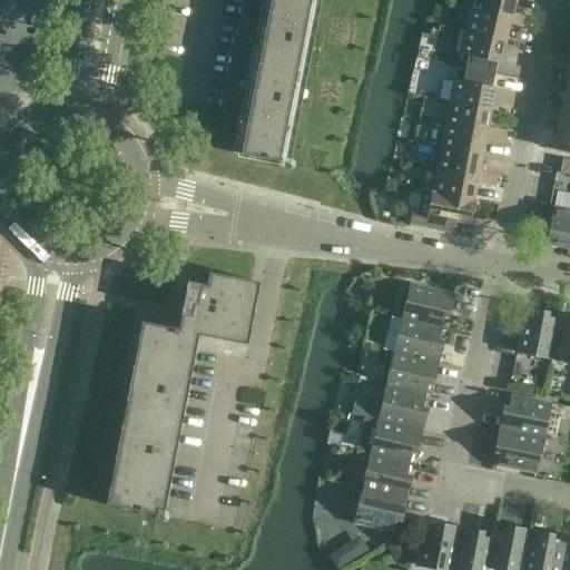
[(288,165),(290,159),(320,0),(262,0),(232,154),(288,165)]
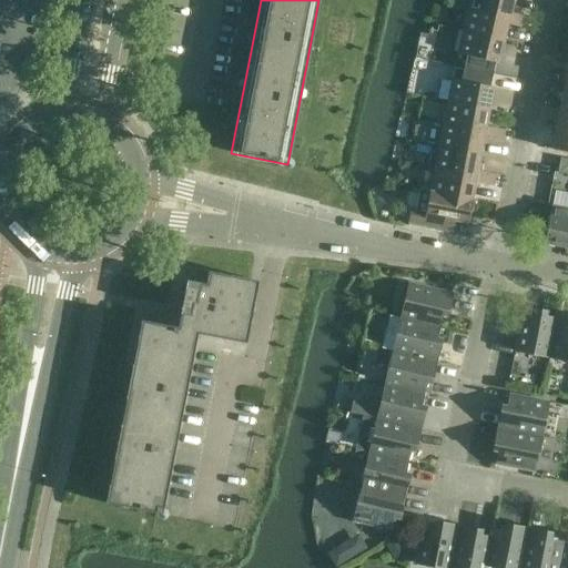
[(517,27),(519,16),(510,13),(513,0),(469,0),(468,8),(455,4),(455,7),(509,19),(508,24),(517,27)]
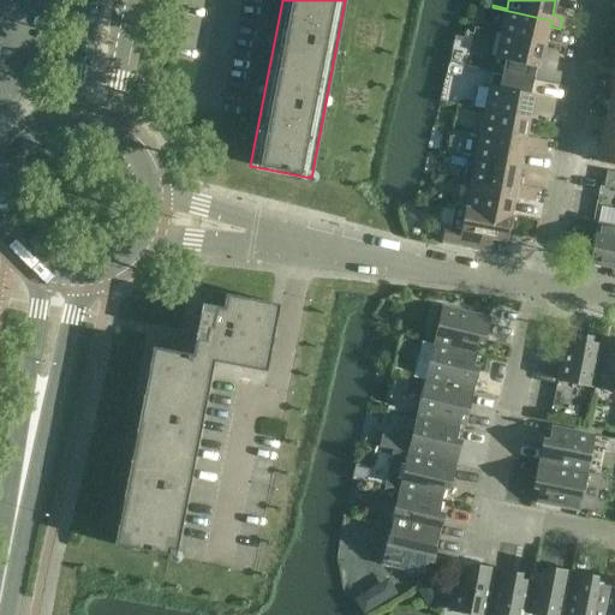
[(545,45),(550,27),(551,21),(493,7),(491,11),(506,15),(501,35),(545,45)]
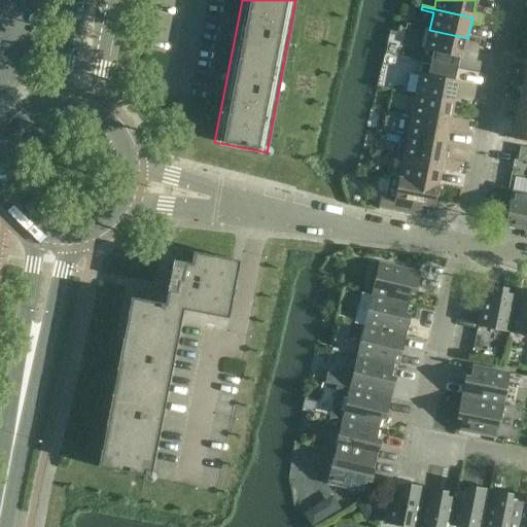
[(482,14),(480,25),(488,27),(490,16),(482,14)]
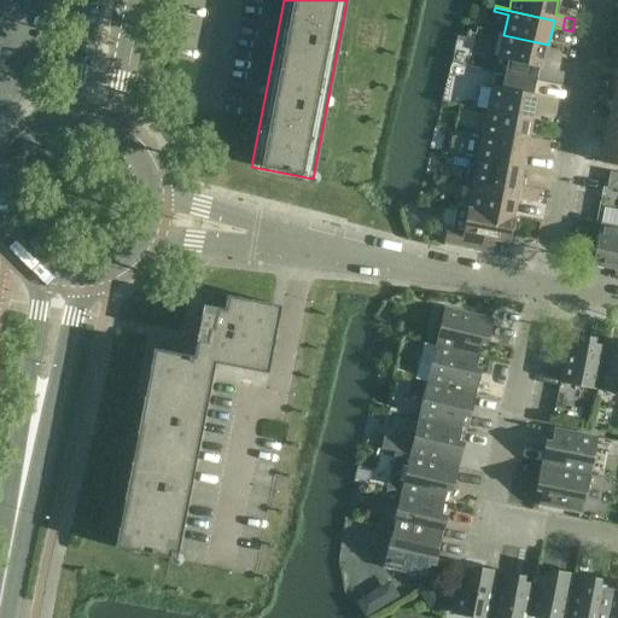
[(548,45),(503,35),(497,59),(495,74),(535,82),(538,69),(542,69),(548,45)]
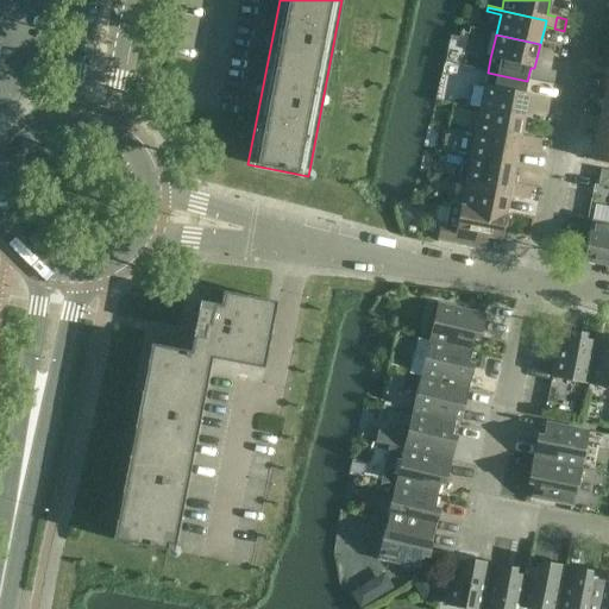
[(462,51),(447,49),(445,64),(459,67),(462,51)]
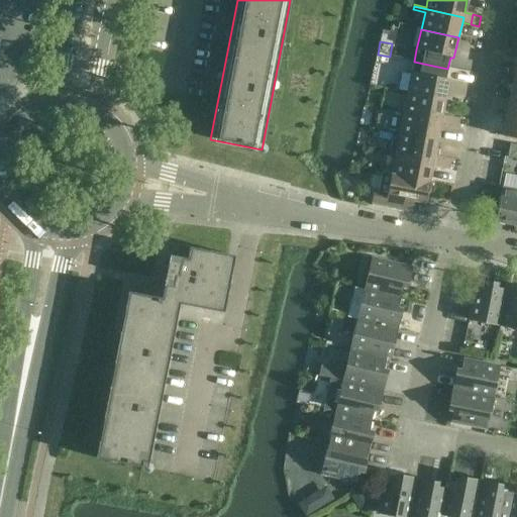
[(407,94),(445,101),(449,80),(445,80),(447,69),(414,62),(411,73),(407,94)]
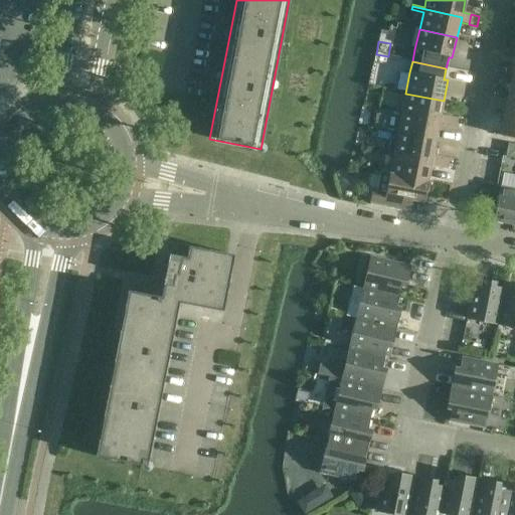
[(447,128),(449,117),(441,116),(444,101),(405,94),(401,114),(440,121),(439,126),(447,128)]
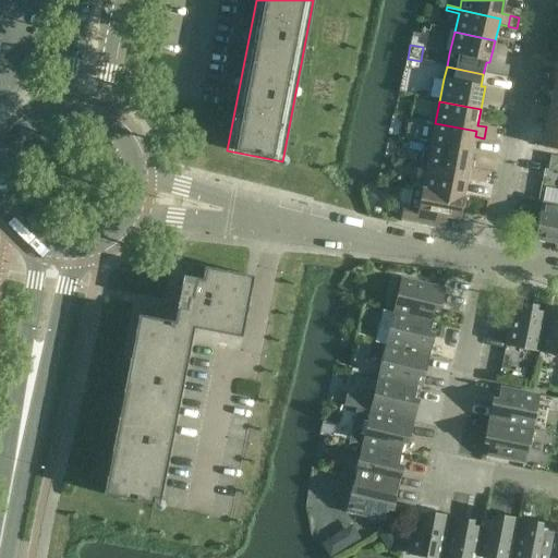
[(557,104),(550,102),(546,124),(557,126),(557,104)]
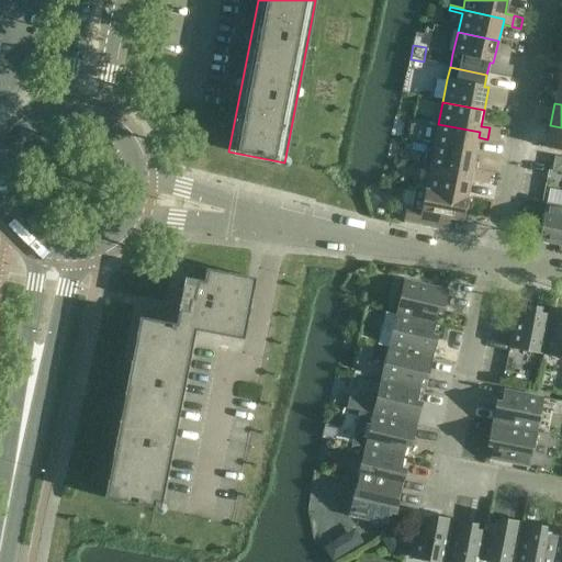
[(478,142),(479,137),(480,132),(438,124),(435,146),(475,154),(478,142)]
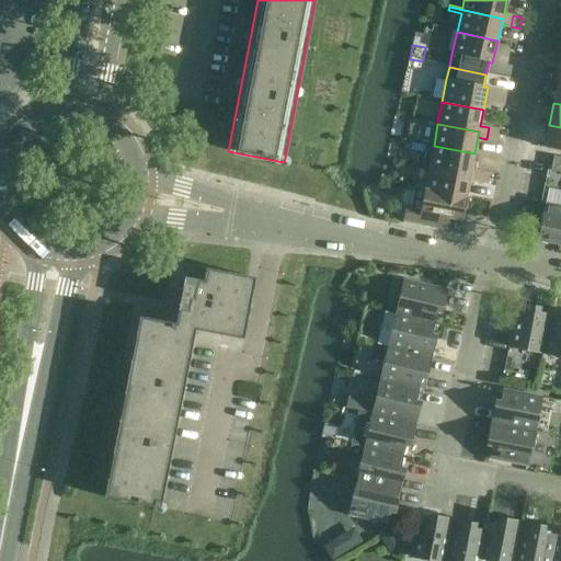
[(545,148),(551,149),(560,150),(560,127),(549,125),(545,148)]
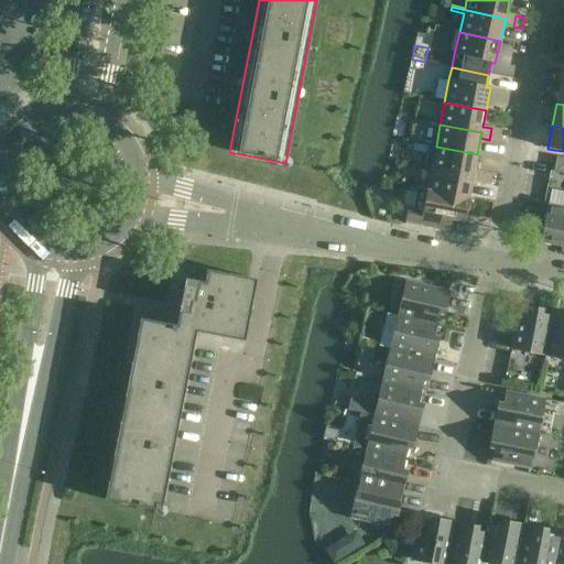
[(491,128),(489,140),(498,141),(500,130),(491,128)]
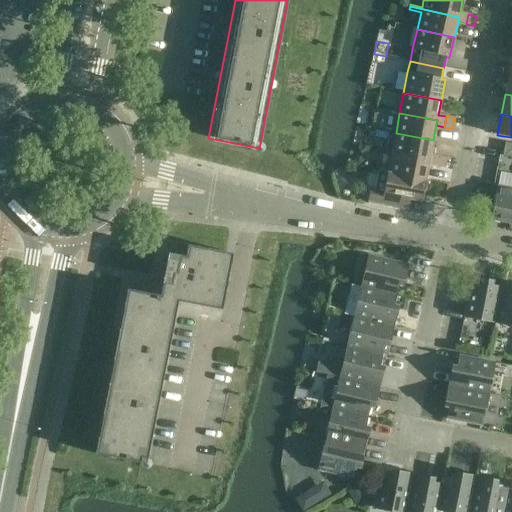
[(428,165),(436,167),(438,156),(430,155),(433,140),(396,133),(392,153),(429,160),(428,165)]
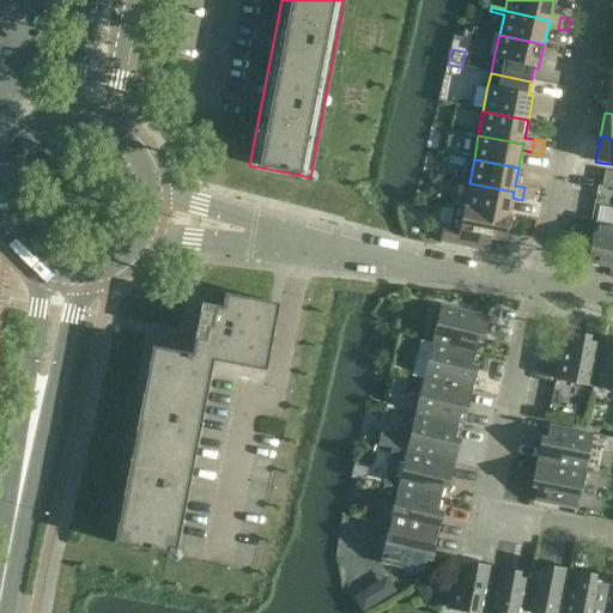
[(612,188),(612,173),(605,171),(601,187),(612,188)]
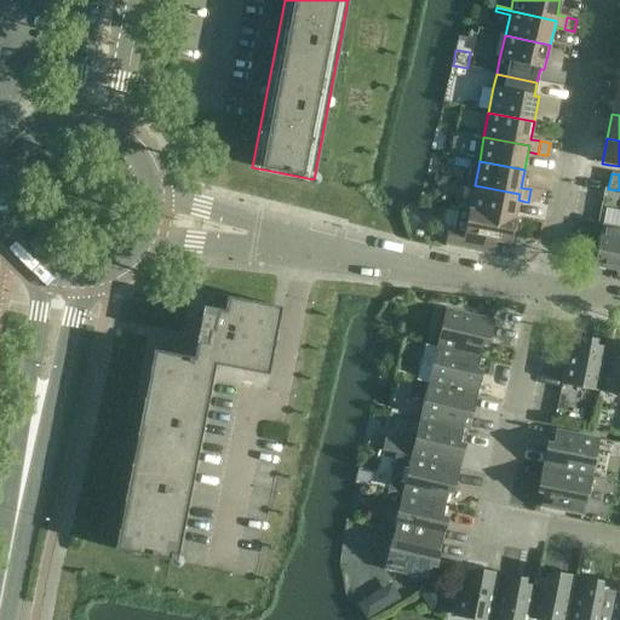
[(515,218),(518,200),(520,194),(475,185),(470,210),(515,218)]
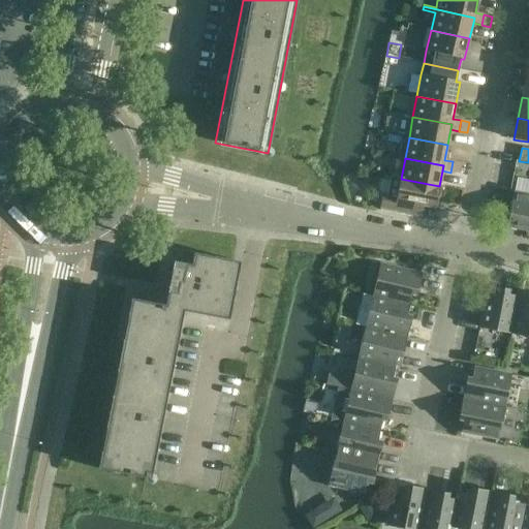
[(453,161),(450,173),(460,174),(462,163),(453,161)]
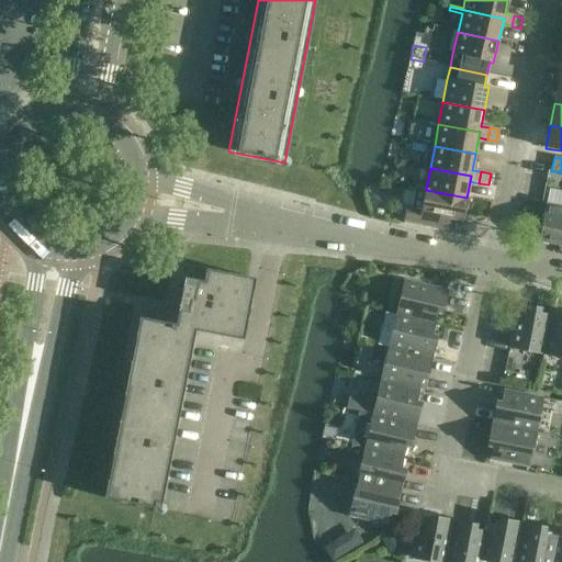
[(467,198),(426,190),(415,188),(411,209),(405,208),(403,221),(419,224),(446,229),(449,217),(462,220),(467,198)]
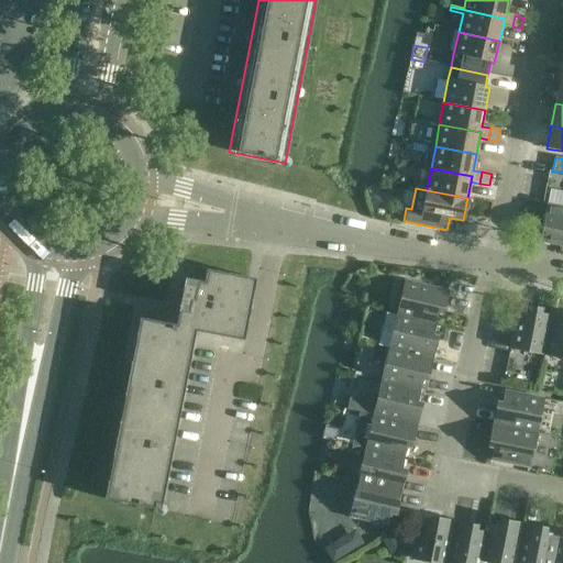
[(562,246),(562,207),(547,205),(539,242),(562,246)]
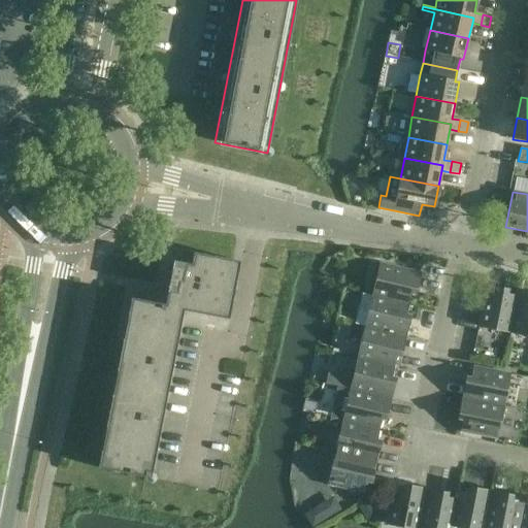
[(183,310),(222,318),(228,320),(239,262),(193,253),(191,264),(173,261),(165,305),(131,298),(98,468),(151,479),(183,310)]
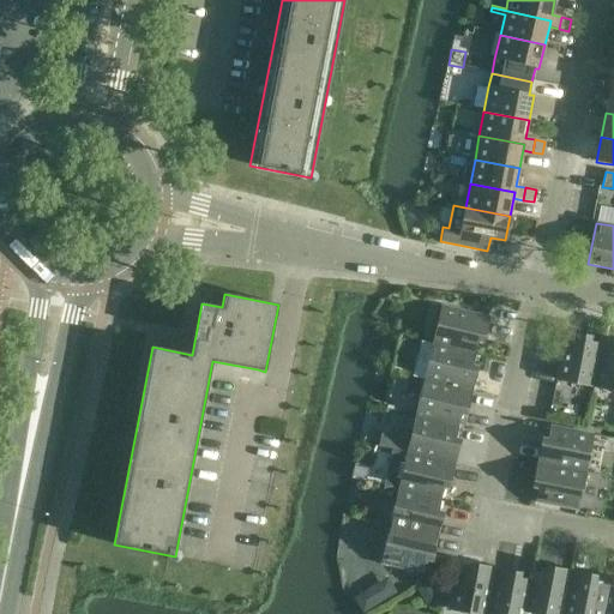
[(433,344),(475,354),(477,342),(483,343),(488,318),(441,307),(433,344)]
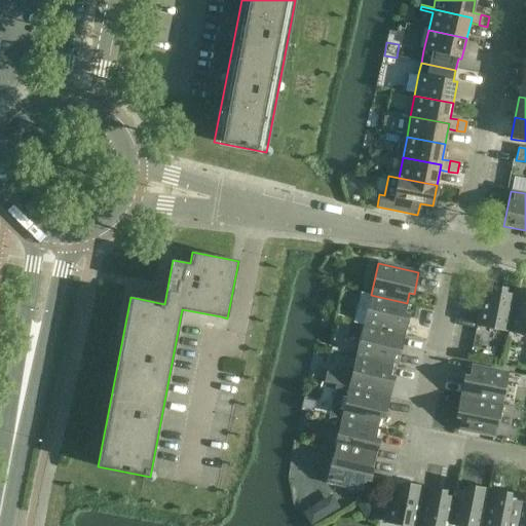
[(509,332),(516,296),(504,294),(505,289),(484,285),(476,326),(509,332)]
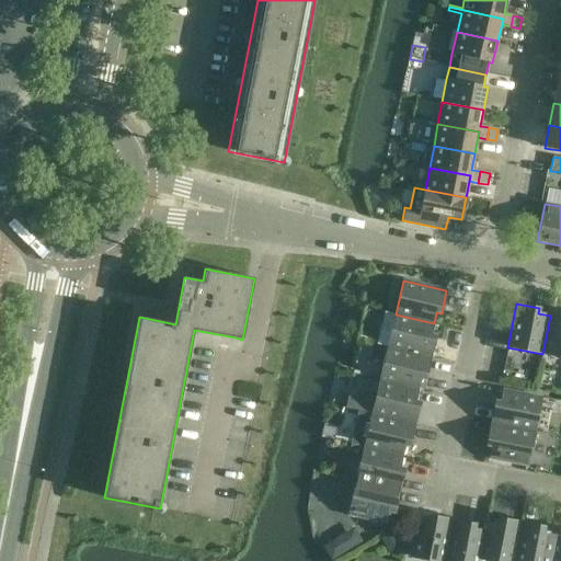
[(396,315),(387,347),(431,358),(436,336),(431,335),(434,323),(396,315)]
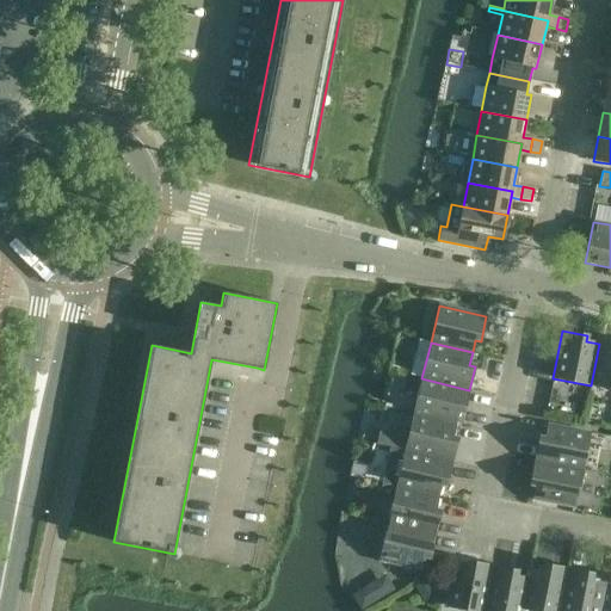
[(610,389),(610,345),(599,344),(591,386),(610,389)]
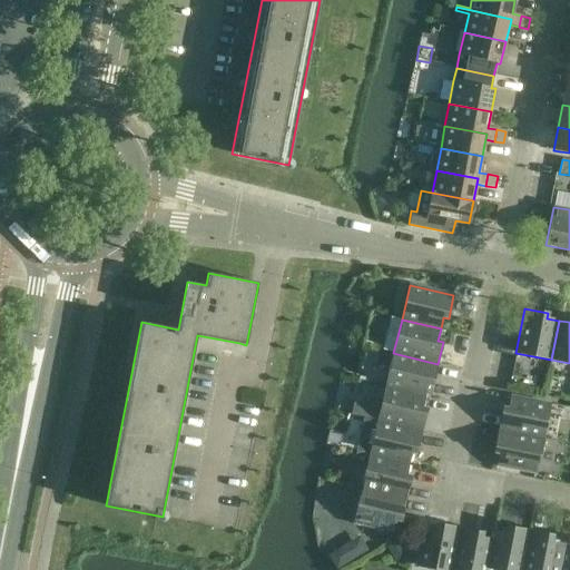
[(393,353),(385,387),(424,396),(428,384),(432,386),(438,364),(393,353)]
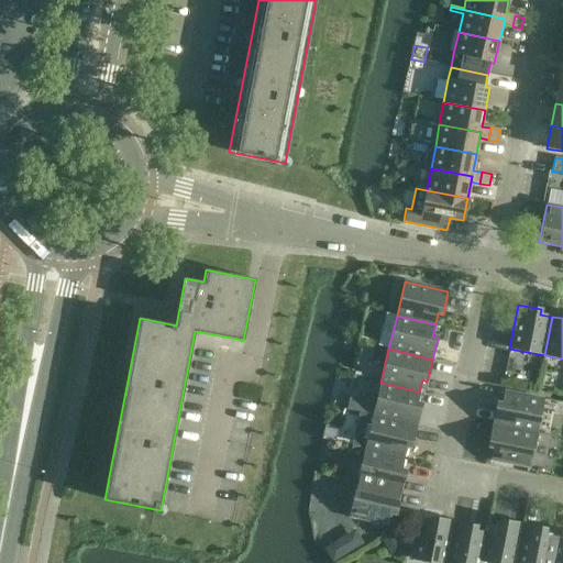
[(381,383),(373,416),(417,426),(422,404),(417,403),(419,392),(381,383)]
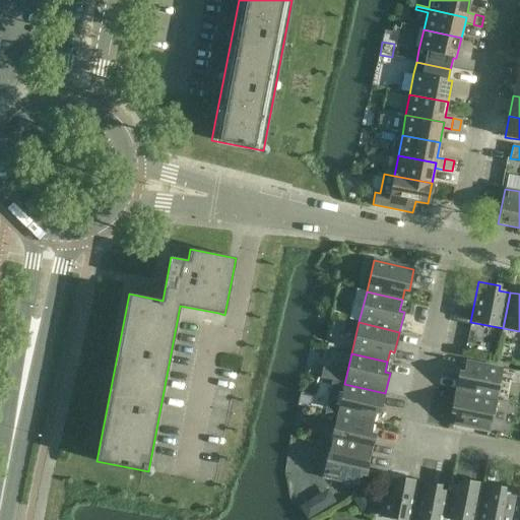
[(455,392),(496,400),(502,369),(466,362),(464,373),(459,372),(455,392)]
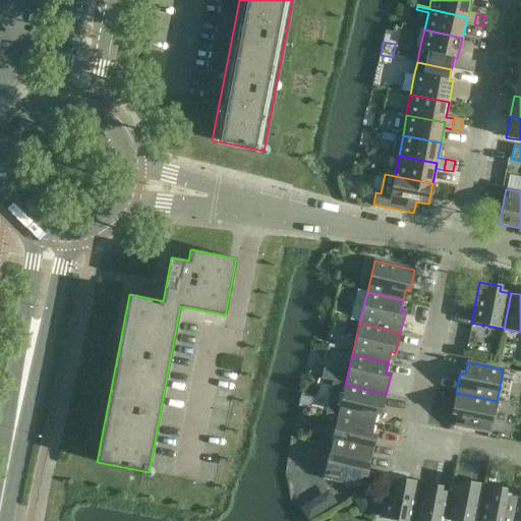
[(386,394),(345,385),(345,386),(332,383),(325,413),(338,416),(373,424),(377,413),(381,414),(386,394)]
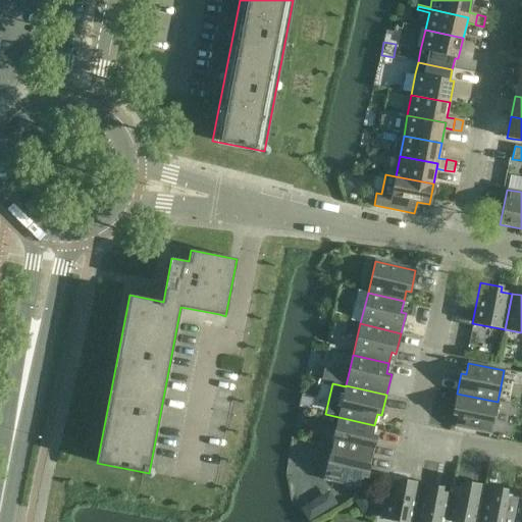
[(498,402),(457,394),(453,414),(458,415),(456,427),(491,433),(498,402)]
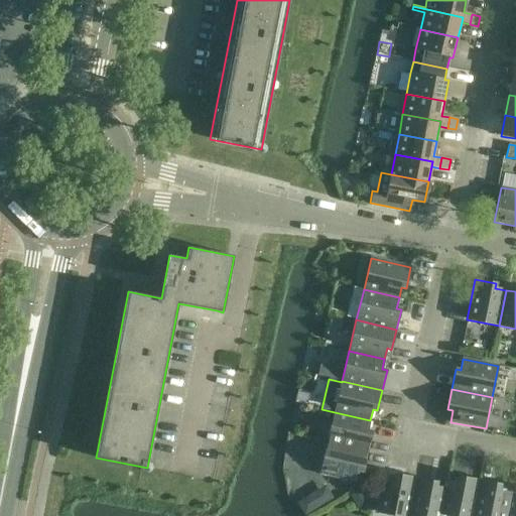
[(335,412),(328,442),(368,452),(372,431),(368,430),(370,420),(335,412)]
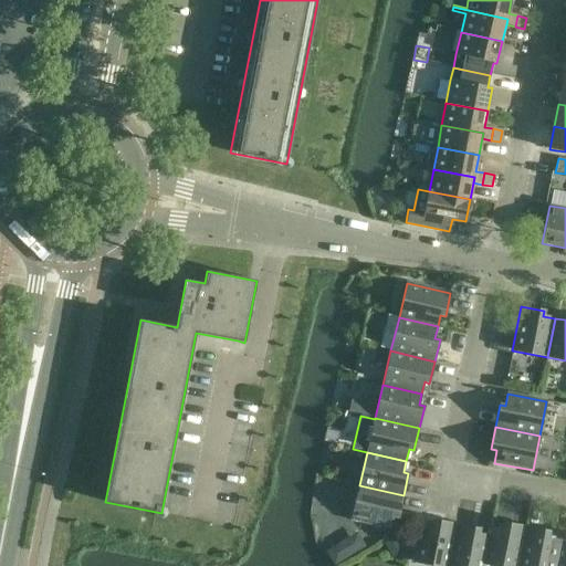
[(404,495),(359,485),(352,520),(390,528),(392,516),(398,517),(404,495)]
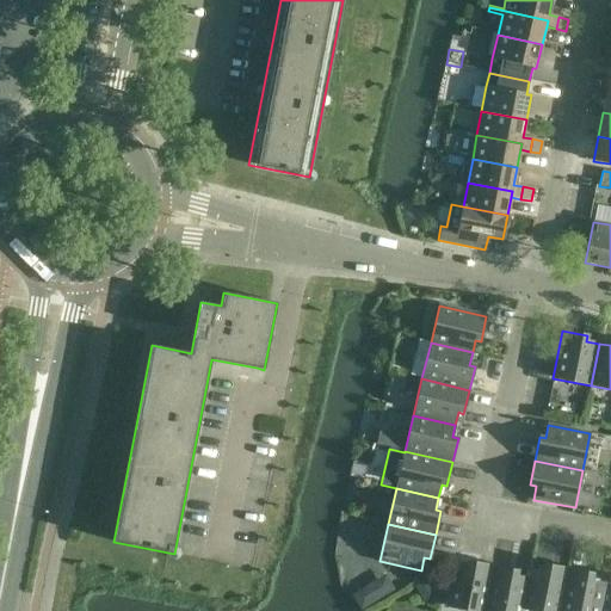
[(469,610),(485,610),(493,566),(469,562),(468,567),(455,565),(446,606),(469,610)]
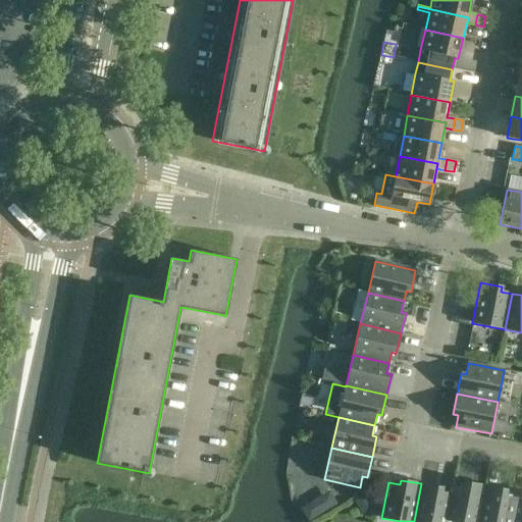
[(448,521),(453,521),(478,521),(485,486),(465,482),(465,487),(453,484),(451,494),(452,494),(447,521),(448,521)]
